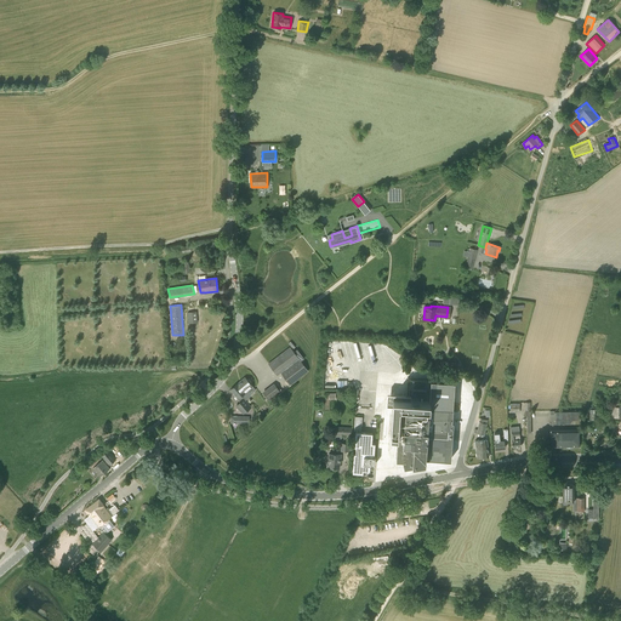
[(188,323),(198,323),(197,312),(187,312),(188,323)]
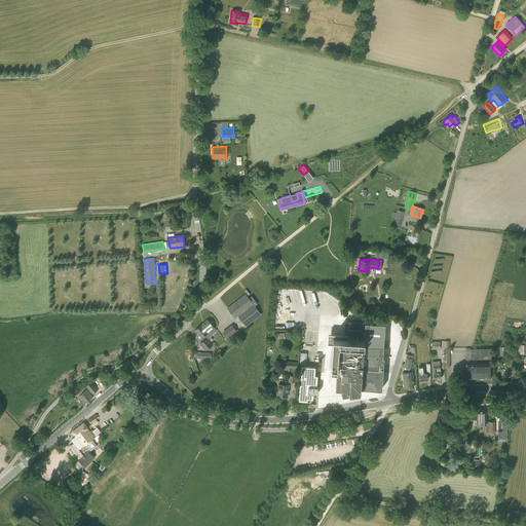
[(246,326),(261,314),(246,294),(227,307),(234,317),(237,315),(246,326)]
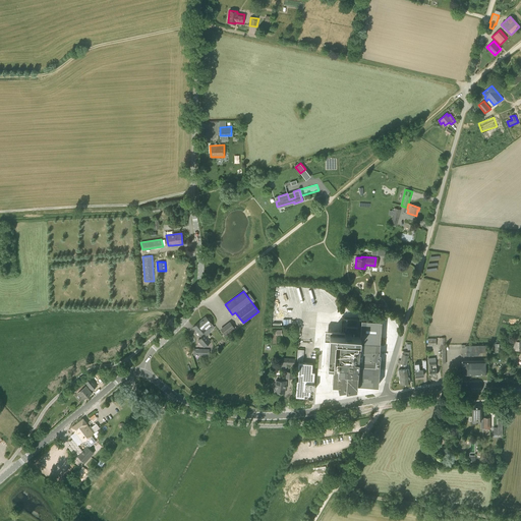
[(199,322),(206,329),(211,326),(211,325),(212,325),(211,323),(210,322),(211,321),(209,317),(208,319),(206,316),(199,322)]
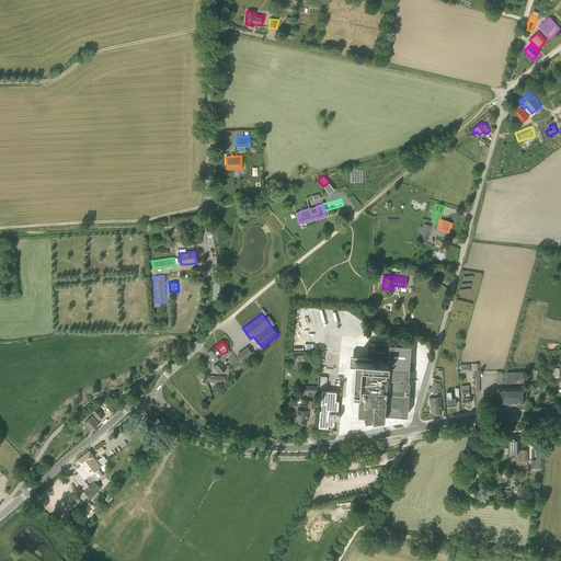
[(381,344),(368,343),(366,363),(362,363),(361,377),(356,376),(355,387),(359,387),(358,414),(365,414),(365,420),(371,419),(371,420),(374,420),(373,419),(385,418),(385,414),(402,414),(404,388),(409,388),(409,380),(408,380),(409,364),(412,364),(413,356),(410,356),(411,345),(381,343),(381,344)]
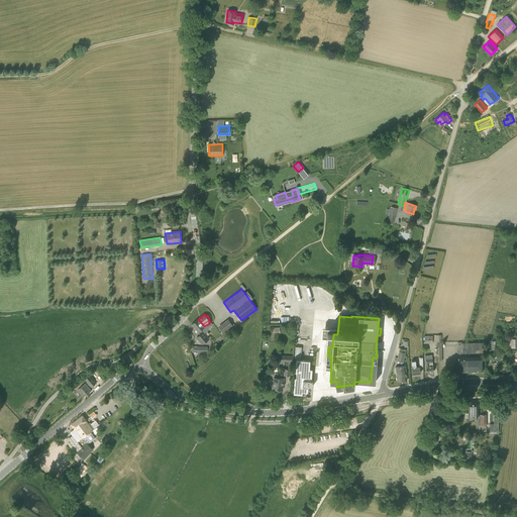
[(204,326),(198,319),(192,324),(200,334),(196,337),(202,344),(209,338),(205,333),(206,332),(203,329),(205,328),(204,326)]
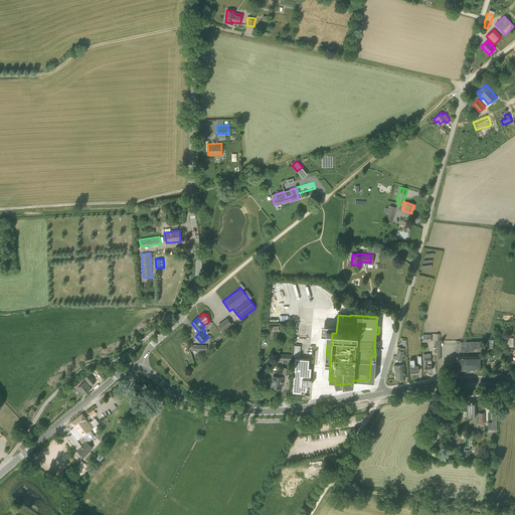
[(223,332),(232,325),(227,318),(217,325),(223,332)]
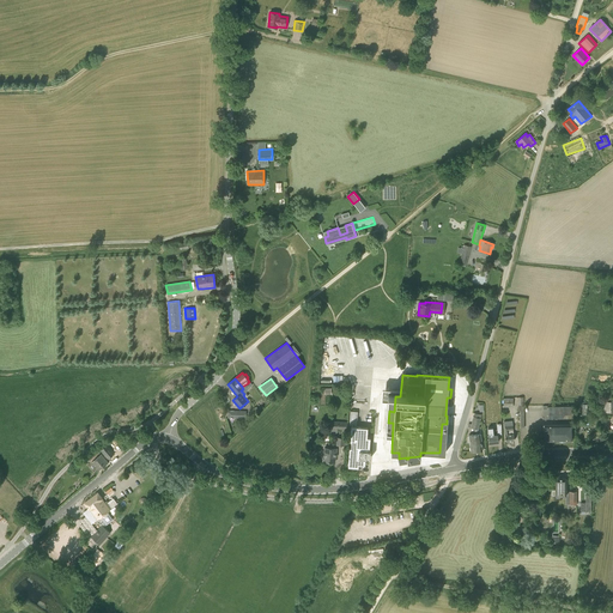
[(548,406),(548,418),(563,418),(563,416),(572,416),(571,406),(548,406)]
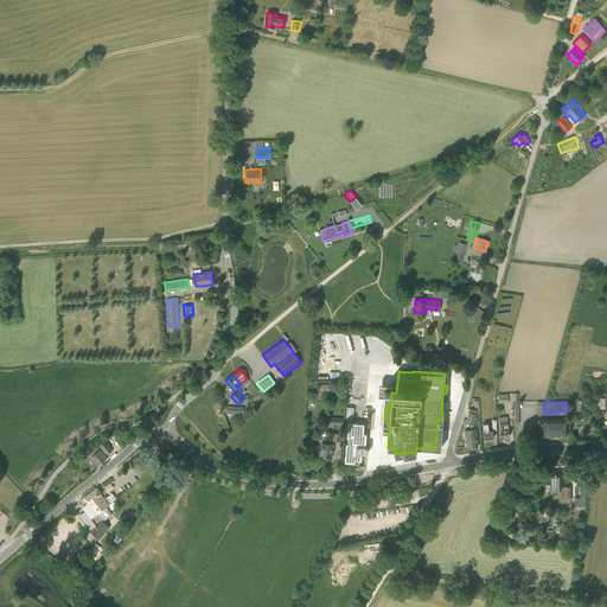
[(475,414),(477,410),(470,409),(470,413),(468,413),(466,423),(473,425),(477,414),(475,414)]
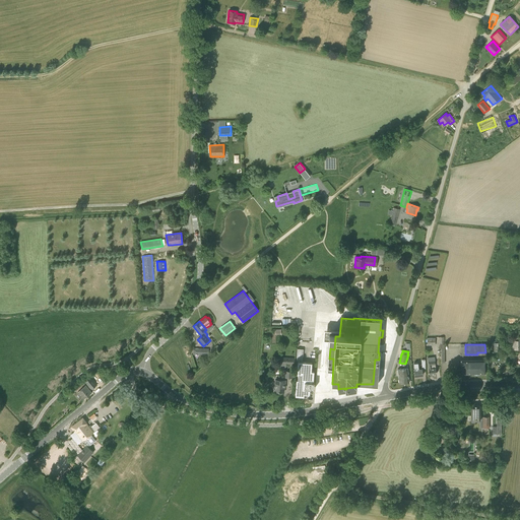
[(435,356),(428,358),(430,374),(437,373),(435,356)]
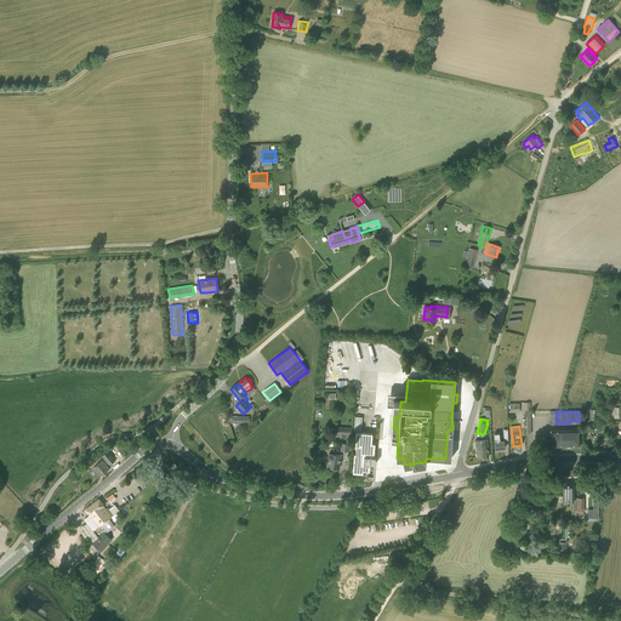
[(551,446),(580,445),(580,429),(551,431),(551,446)]
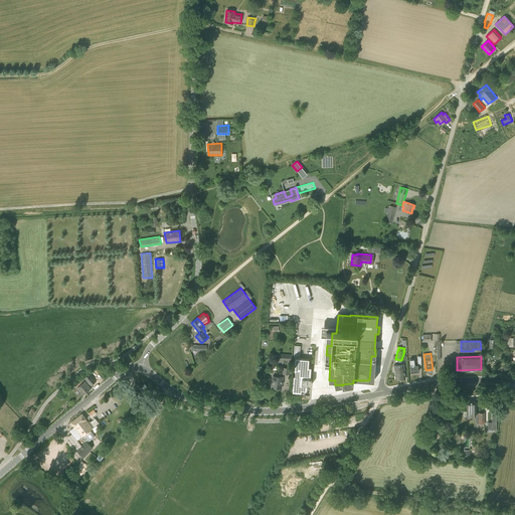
[(295,376),(294,376),(293,392),(301,392),(301,393),(304,393),(304,390),(307,390),(307,386),(311,386),(312,378),(310,378),(311,367),(308,367),(309,359),(295,358),(294,370),(296,370),(295,376)]
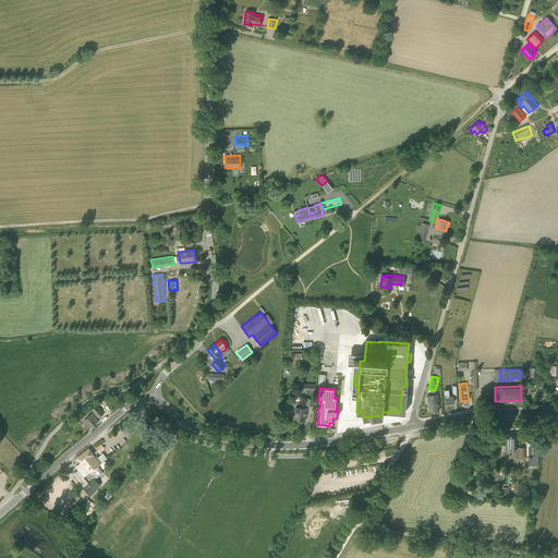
[(448,397),(448,396),(449,396),(448,389),(444,389),(445,397),(446,403),(453,402),(452,396),(448,397)]
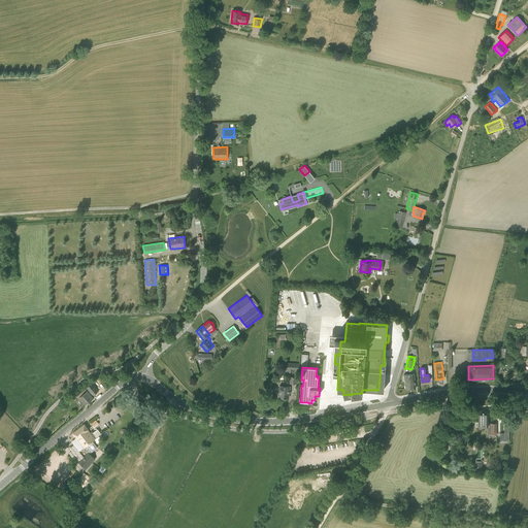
[(290,393),(290,387),(279,386),(279,392),(278,392),(278,397),(289,398),(289,393),(290,393)]
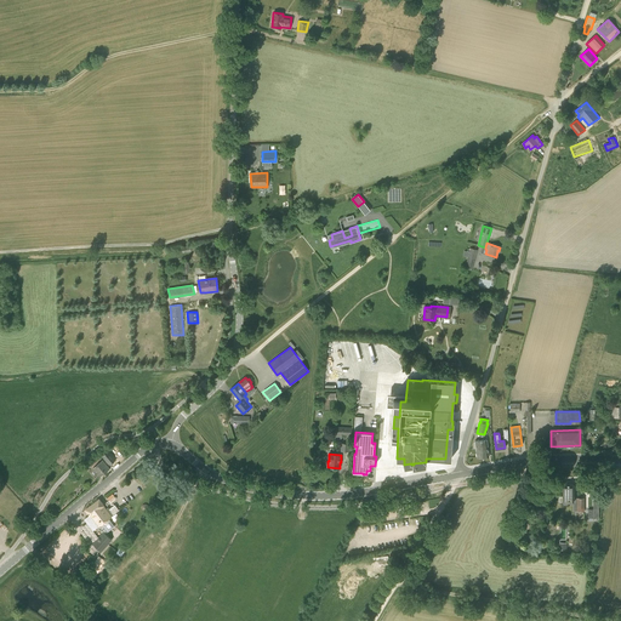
[(92,466),(101,460),(101,457),(98,455),(90,461),(92,466)]
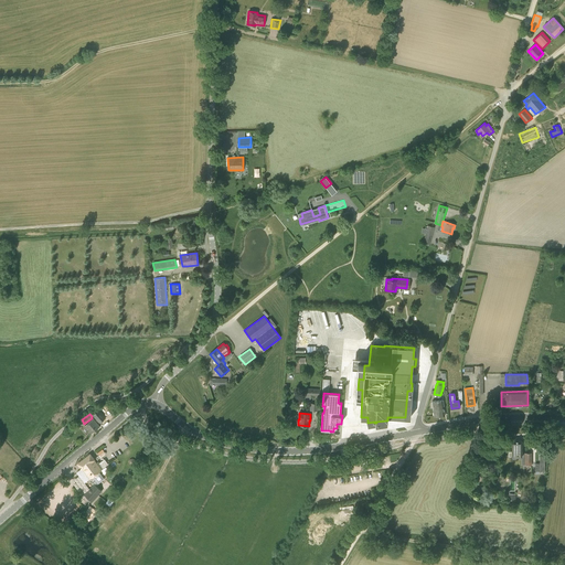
[(95,432),(98,429),(97,428),(99,426),(93,419),(85,426),(92,434),(94,432),(95,432)]
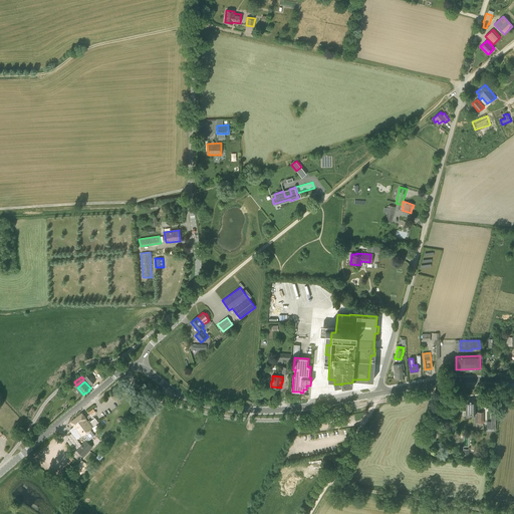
[(474,412),(475,401),(466,401),(466,411),(463,411),(463,415),(466,415),(474,415),(474,414),(478,414),(478,422),(483,422),(483,412),(474,412)]
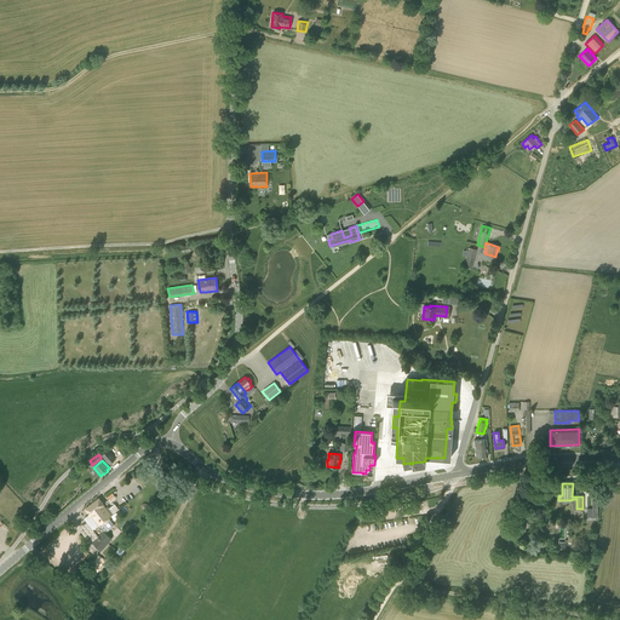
[(597,516),(596,497),(591,497),(591,509),(586,509),(586,517),(597,516)]
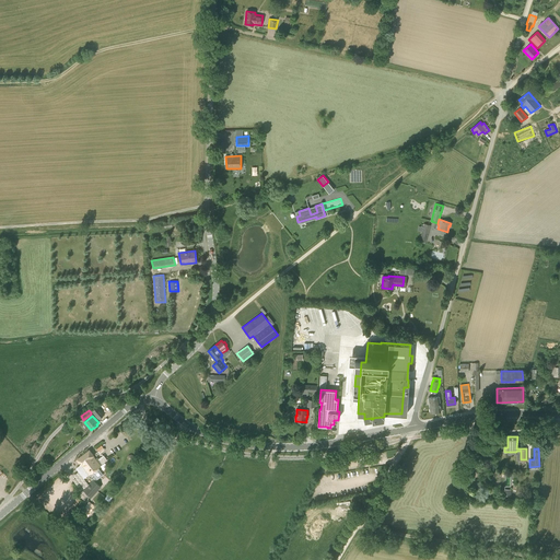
[(78,459),(81,464),(76,468),(83,478),(92,471),(97,479),(104,475),(98,467),(100,466),(92,456),(93,455),(90,451),(78,459)]
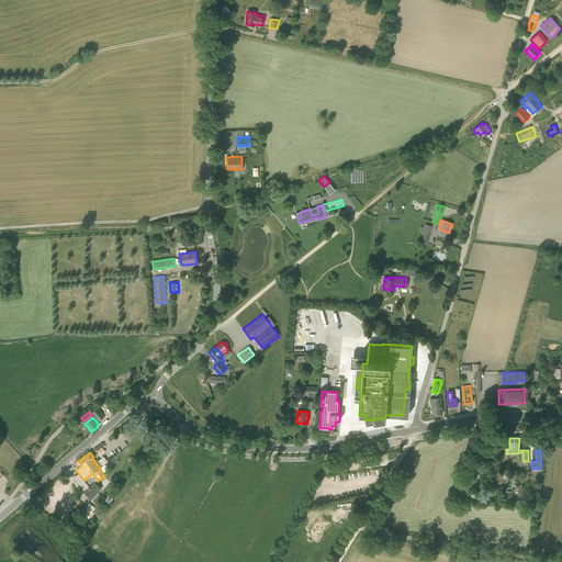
[(102,465),(108,462),(104,456),(99,459),(102,465)]
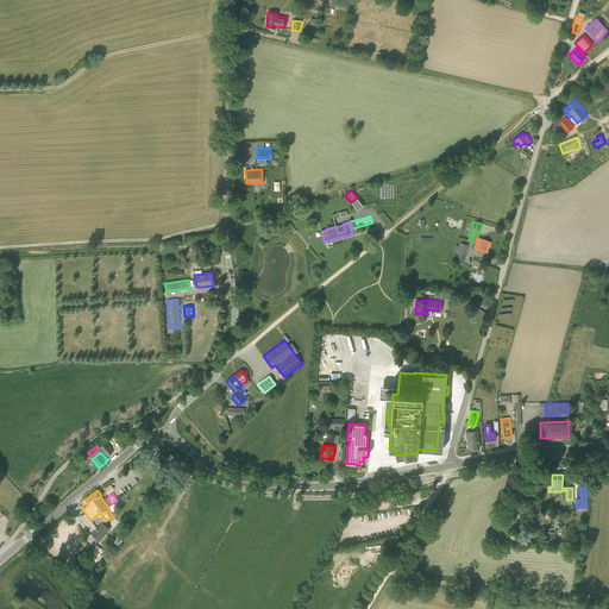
[(100,541),(110,529),(101,521),(90,534),(100,541)]
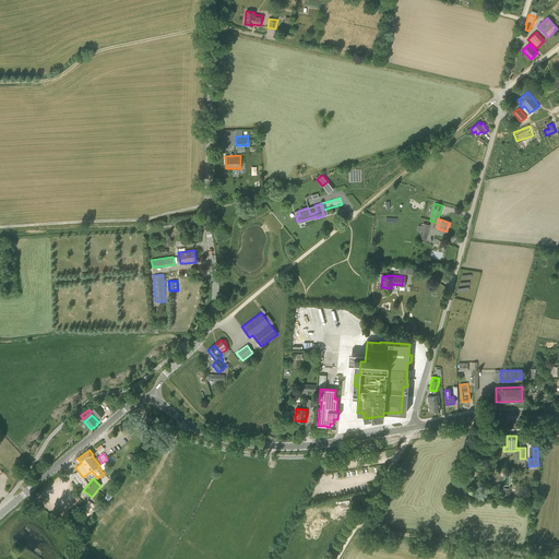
[(93,513),(96,504),(86,501),(84,509),(87,510),(87,511),(93,513)]
